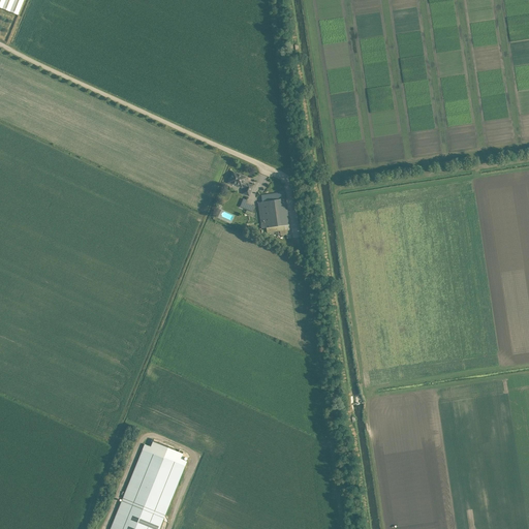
[(0,0),(0,7),(18,16),(24,0),(0,0)]
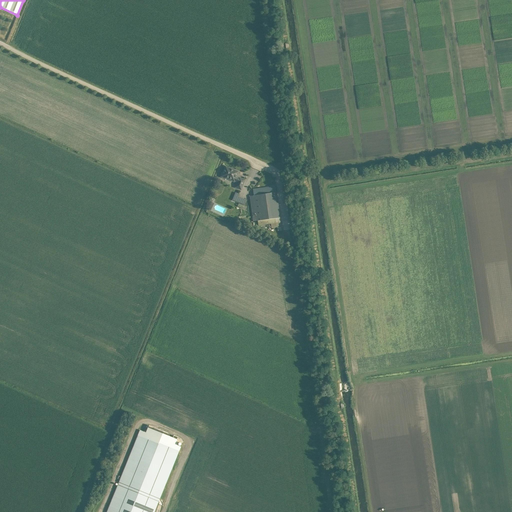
[(253,222),(255,222),(256,226),(271,224),(271,228),(280,226),(279,218),(275,187),(252,190),(253,196),(249,197),(253,222)]
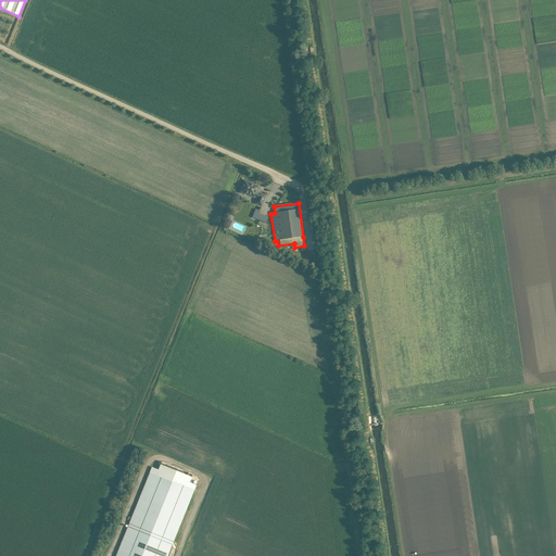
[(260,213),(254,211),(252,218),(265,223),(267,216),(260,213)]
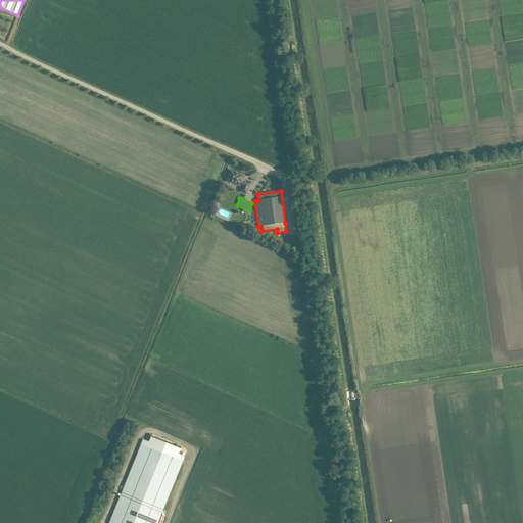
[(155,522),(182,456),(179,454),(182,446),(152,434),(149,441),(143,439),(108,522),(155,522)]
